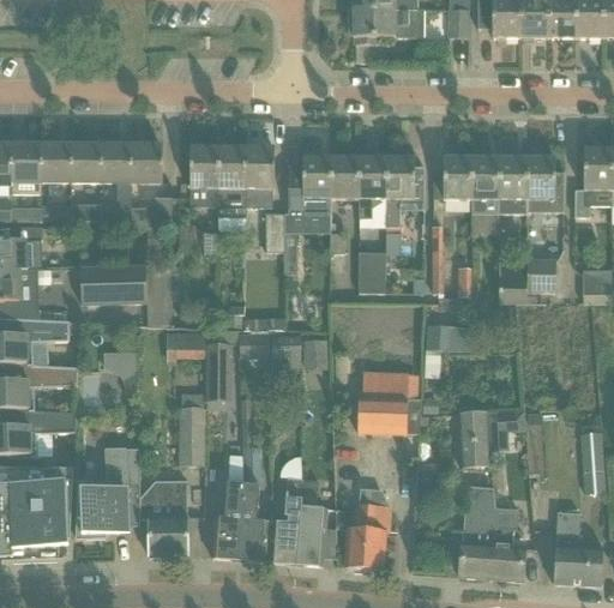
[(493,36),(521,36),(521,0),(479,0),(477,28),(492,28),(493,36)]
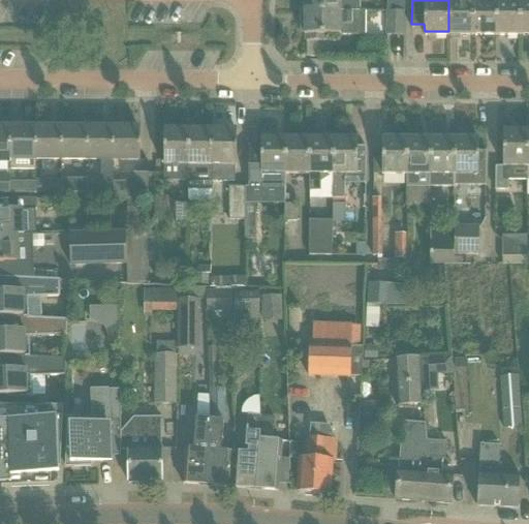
[(448,0),(448,31),(472,31),(472,0),(448,0)]
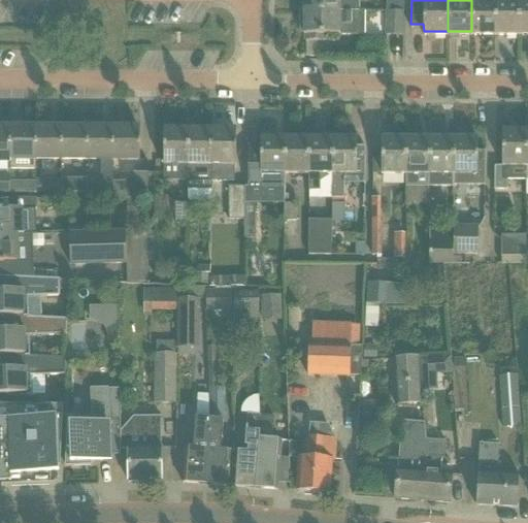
[(471,0),(471,31),(495,32),(495,0),(471,0)]
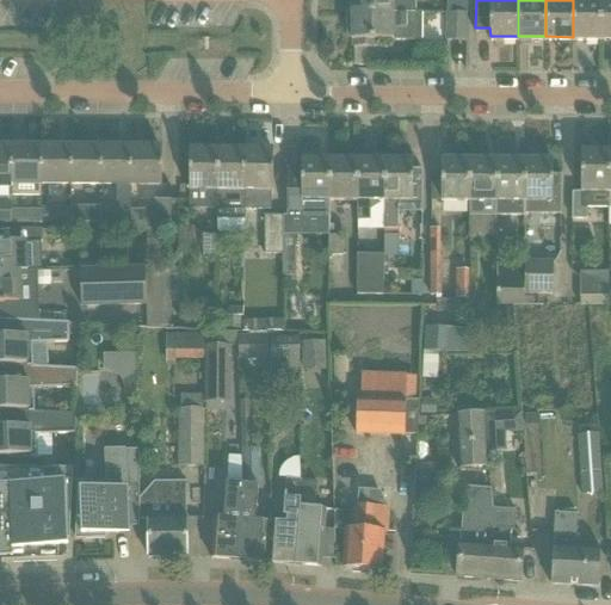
[(600,37),(600,0),(573,0),(573,37),(600,37)]
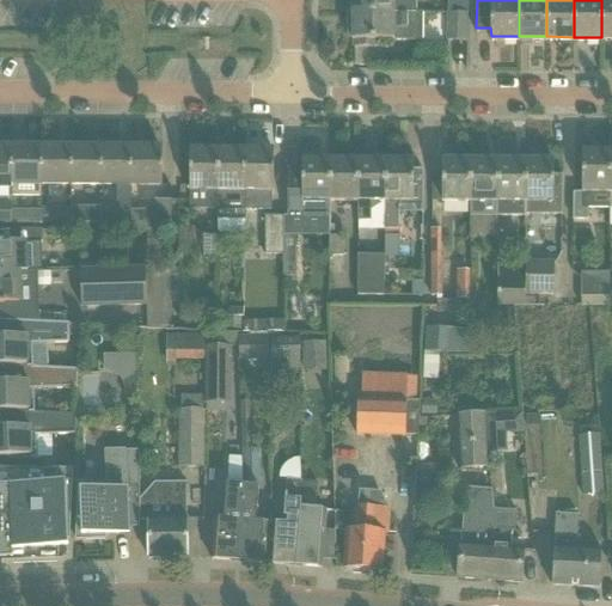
[(601,37),(611,36),(611,0),(601,0),(601,37)]
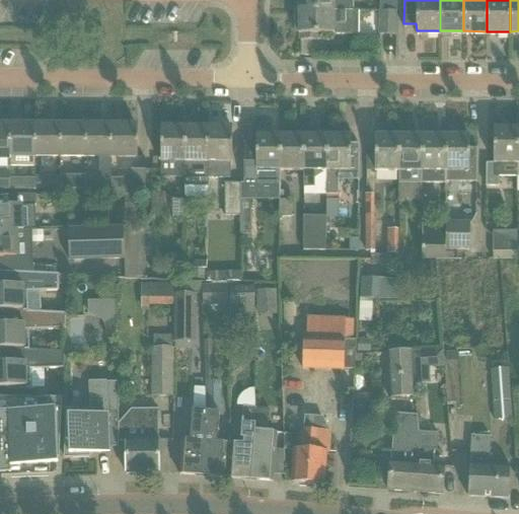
[(380,31),(395,31),(396,6),(380,7),(380,31)]
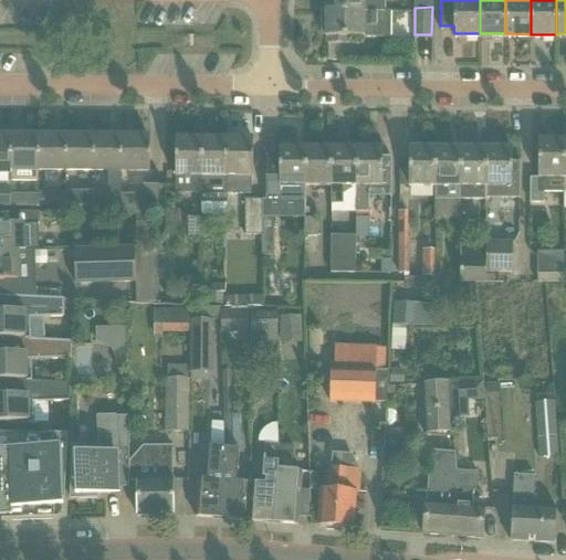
[(327,56),(341,56),(341,40),(349,40),(349,33),(390,34),(391,8),(385,8),(364,8),(326,8),(326,19),(322,20),(322,30),(326,32),(326,33),(327,33),(327,40),(327,56)]
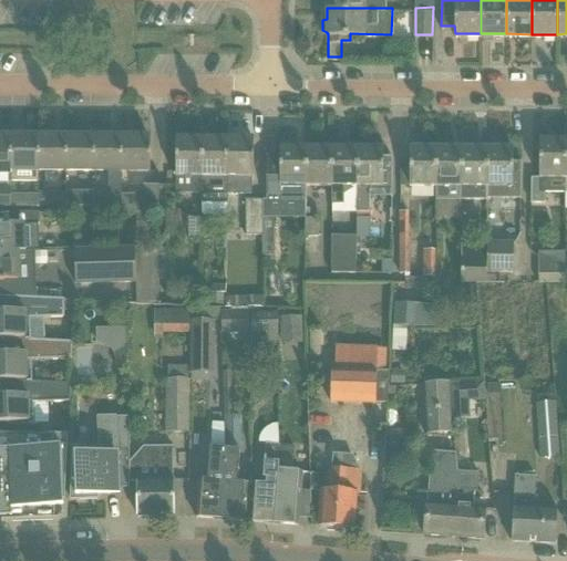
[(401,51),(401,58),(414,58),(414,39),(409,39),(409,51),(401,51)]
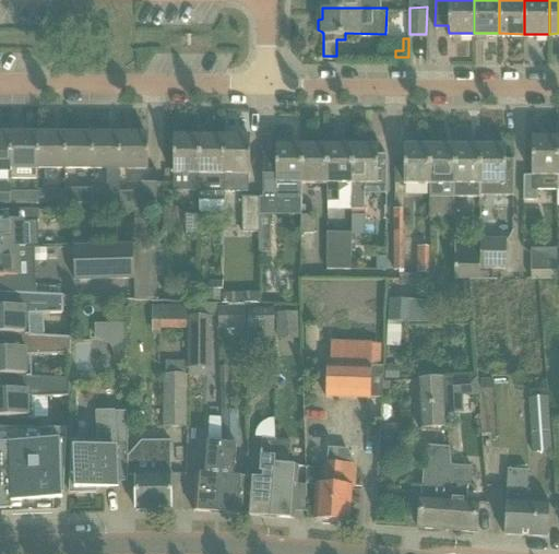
[(24,131),(11,131),(11,176),(37,176),(37,167),(38,131),(38,128),(24,127),(24,131)]
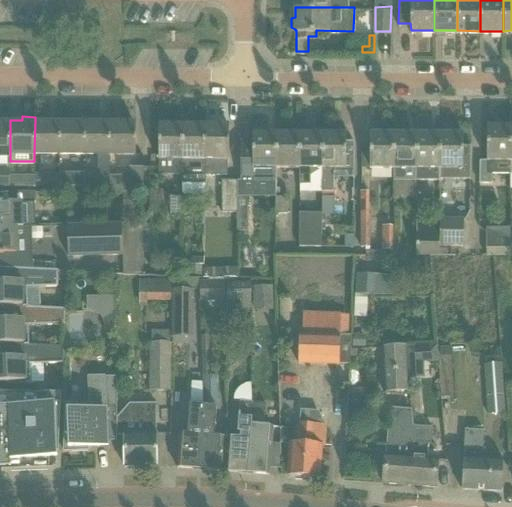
[(0,183),(9,183),(9,175),(10,120),(0,119),(0,183)]
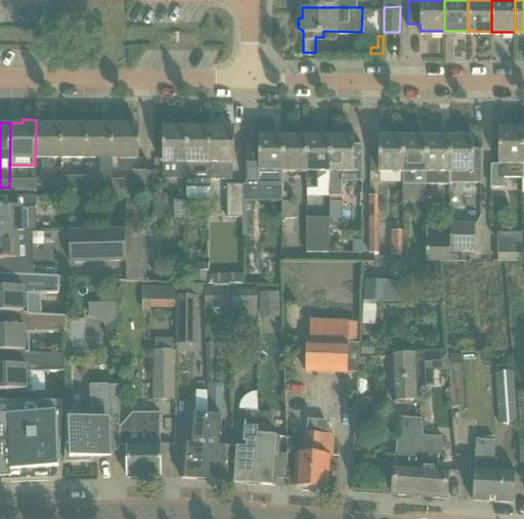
[(35,157),(60,157),(60,123),(36,123),(35,157)]
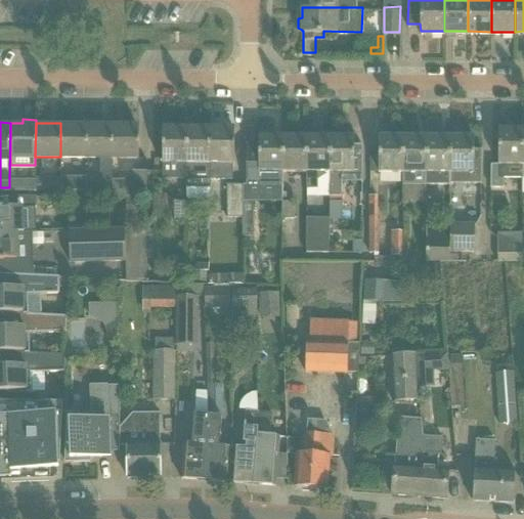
[(60,157),(86,157),(86,123),(60,123),(60,157)]
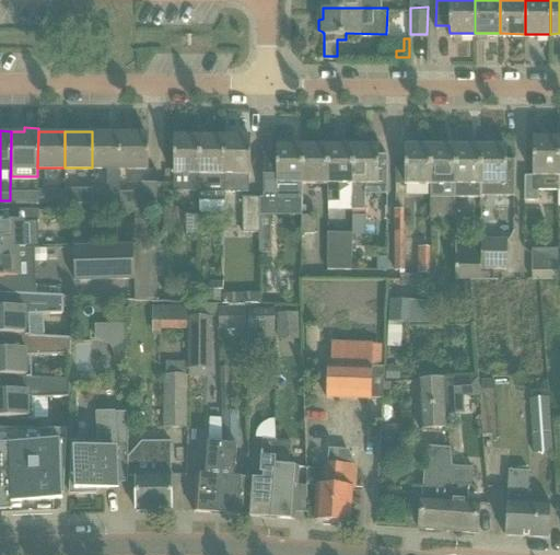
[(92,131),(92,168),(106,168),(106,192),(119,192),(119,188),(119,168),(119,133),(92,131)]
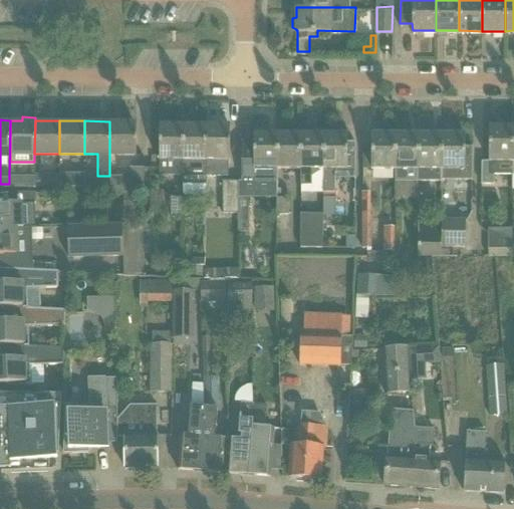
[(135,154),(135,141),(135,121),(109,121),(109,154),(135,154)]
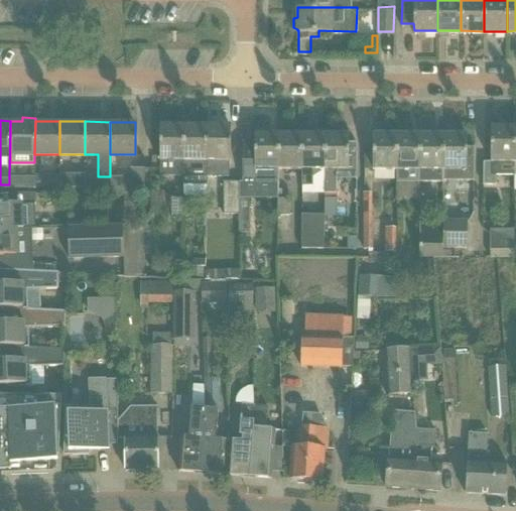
[(159,172),(183,172),(183,122),(160,122),(159,172)]
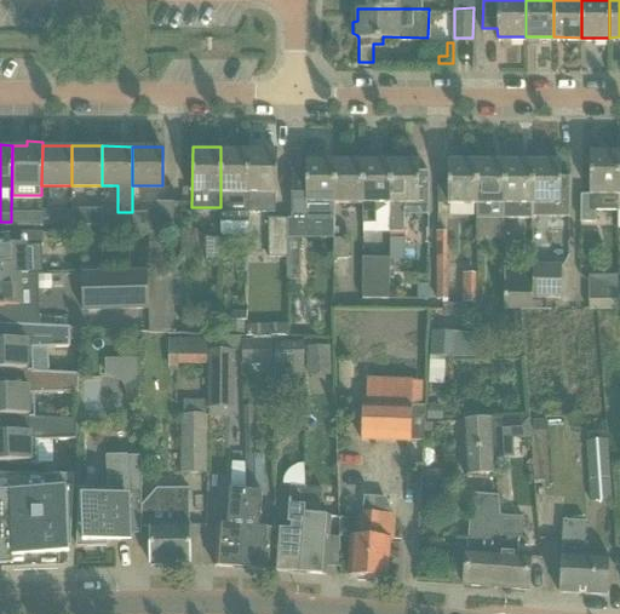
[(219,218),(248,218),(248,148),(220,147),(220,207),(219,218)]
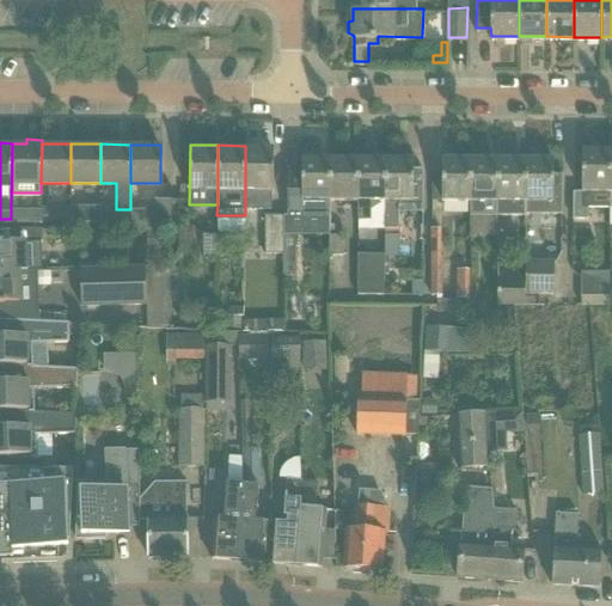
[(245,146),(245,206),(246,206),(262,206),(271,206),(271,187),(273,187),(274,146),(245,146)]
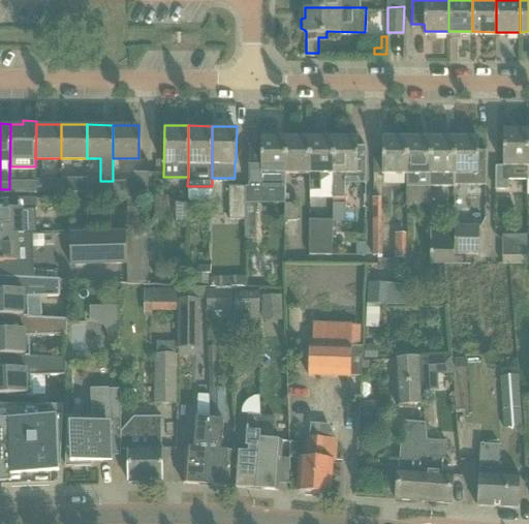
[(495,162),(495,186),(508,186),(508,177),(527,177),(528,127),(503,127),(503,162),(495,162)]
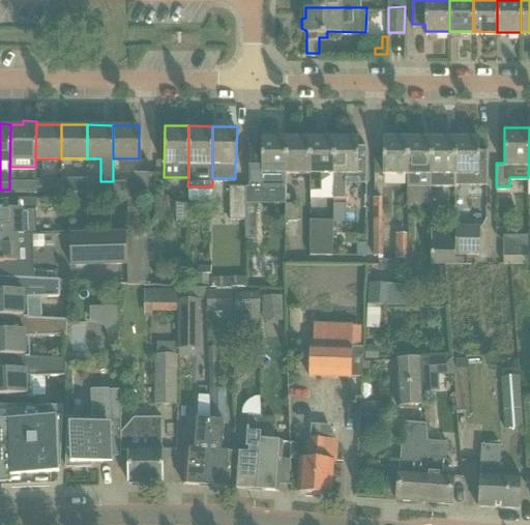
[(248,183),(286,183),(286,170),(286,135),(275,135),(275,130),(263,130),(263,135),(262,135),(262,143),(249,143),(248,183)]
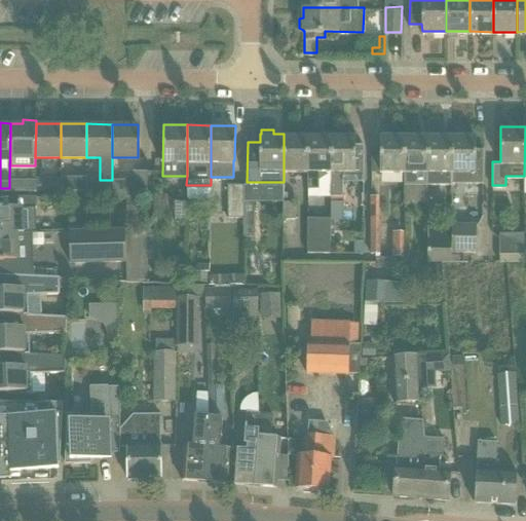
[(284,169),(307,170),(307,134),(284,134),(284,169)]
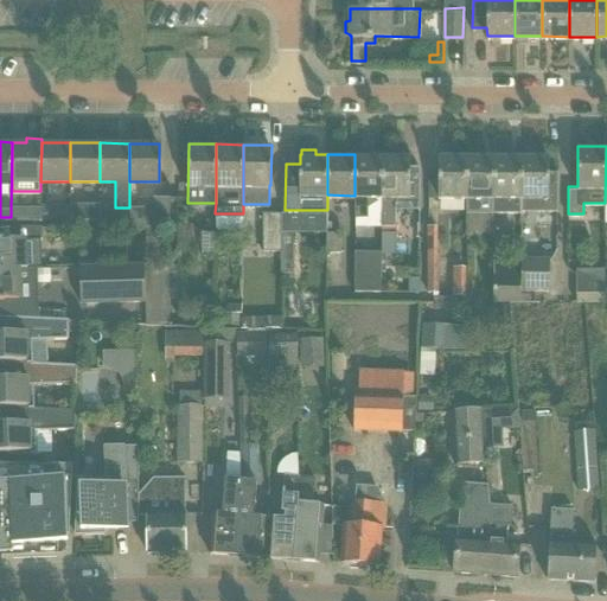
[(355,215),(368,215),(368,204),(378,198),(378,196),(382,196),(382,154),(355,154),(355,196),(355,215)]
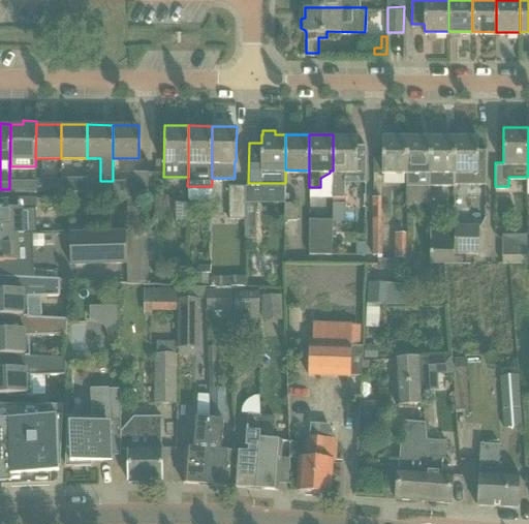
[(333,195),(345,195),(345,180),(366,181),(366,143),(358,143),(358,134),(333,134),(333,171),(333,195)]
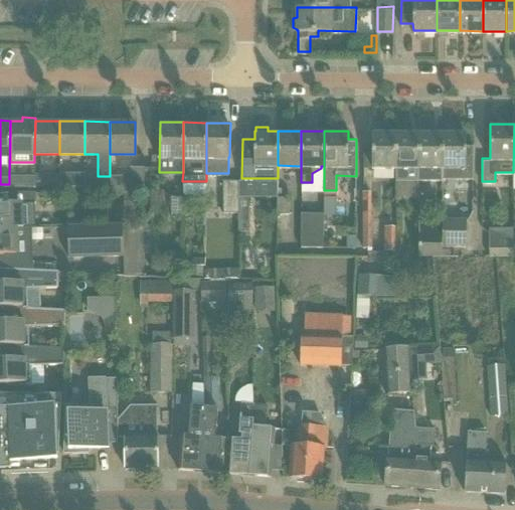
[(363,166),(395,166),(396,131),(372,131),(372,149),(363,149),(363,166)]
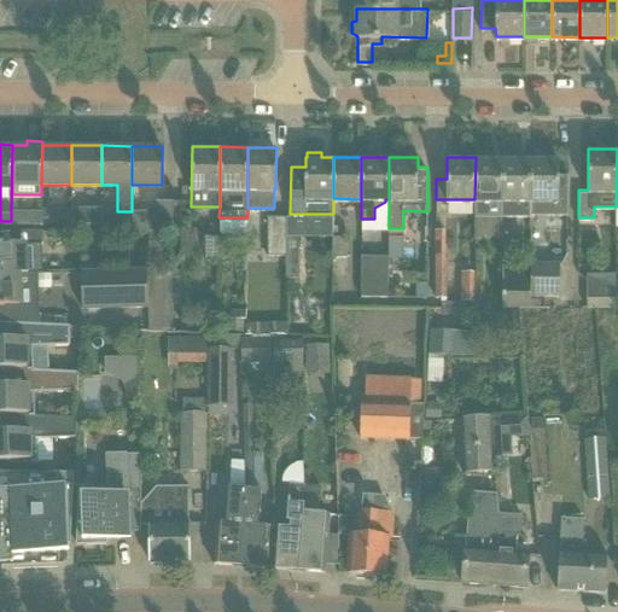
[(476,157),(474,214),(476,214),(503,214),(503,158),(476,157)]
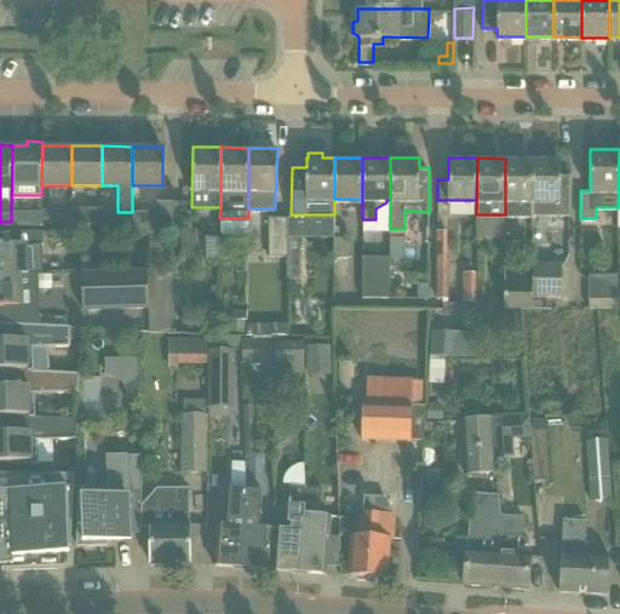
[(505,159),(505,214),(532,214),(532,213),(532,159),(505,159)]
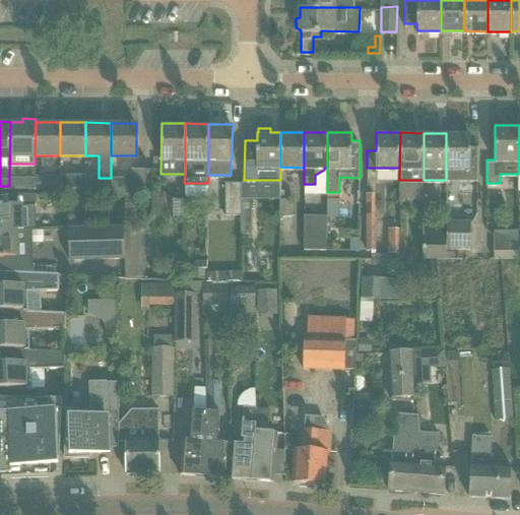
[(446,179),(477,179),(478,145),(470,145),(470,133),(446,133),(446,179)]
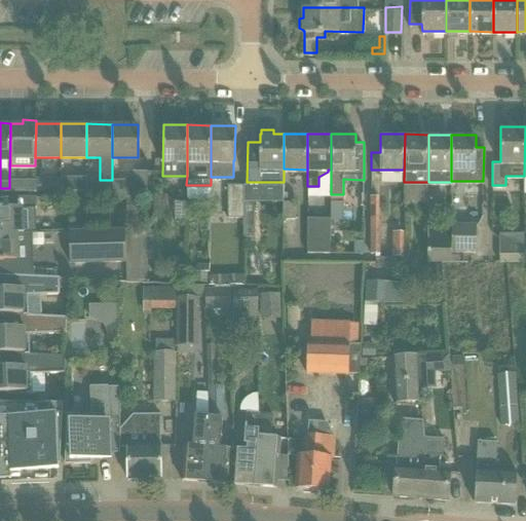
[(112,194),(147,194),(147,168),(132,168),(132,170),(124,177),(112,177),(112,180),(112,194)]
